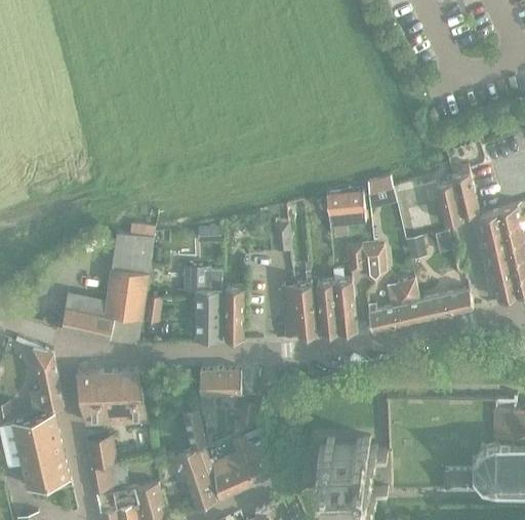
[(461,175),(451,177),(460,216),(461,216),(478,212),(468,167),(460,169),(461,175)]
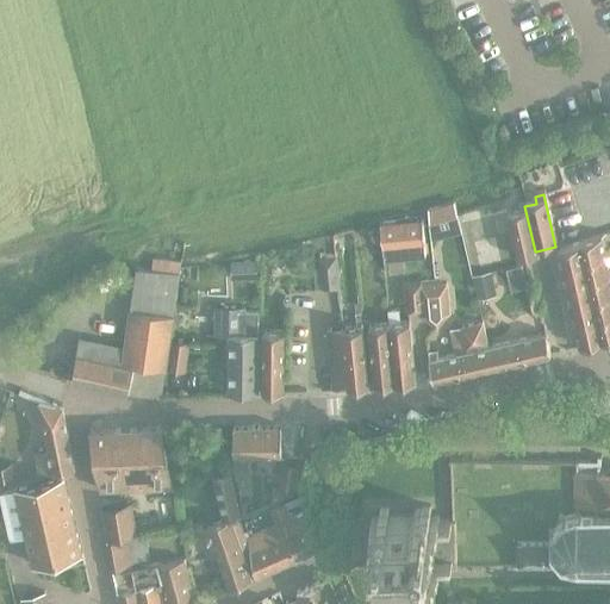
[(535,251),(524,206),(517,209),(518,215),(506,218),(517,262),(537,259),(536,251),(535,251)]
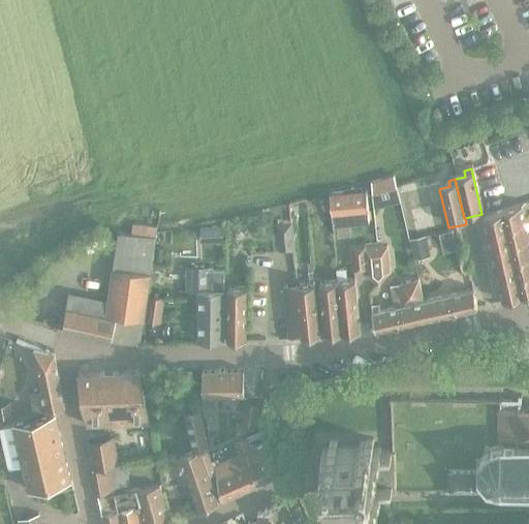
[(366,194),(330,196),(332,218),(367,215),(366,194)]
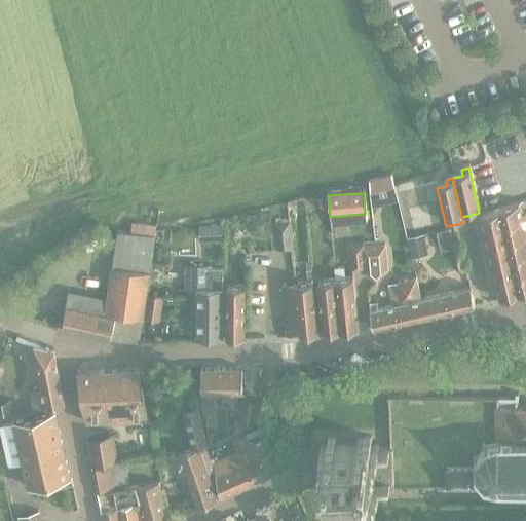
[(480,219),(483,236),(522,224),(525,222),(525,217),(525,215),(521,217),(518,207),(480,219)]
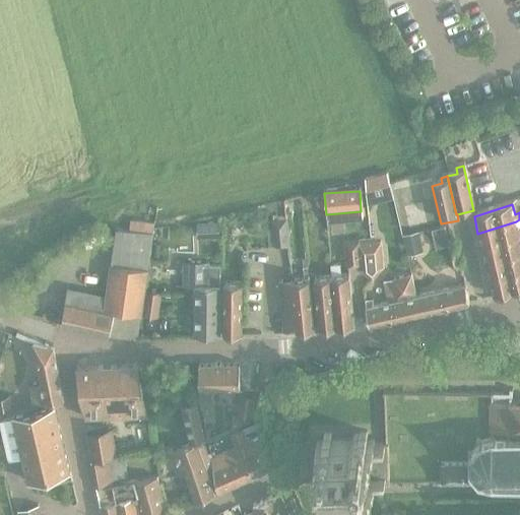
[(477,234),(481,250),(519,238),(519,230),(518,231),(516,221),(477,234)]
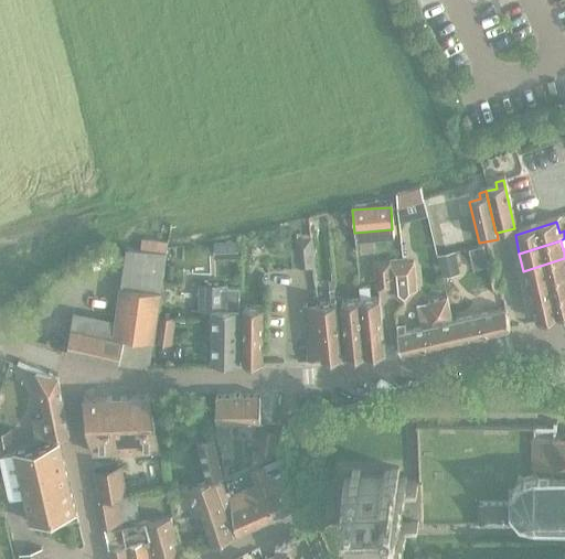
[(295,244),(297,272),(315,271),(312,243),(295,244)]
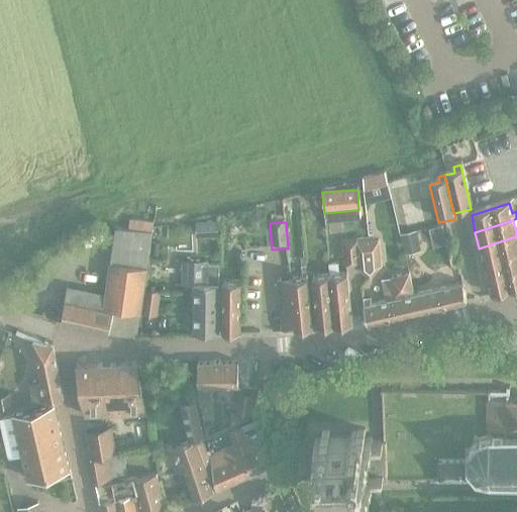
[(104,298),(101,312),(137,318),(150,236),(151,227),(128,223),(127,232),(121,232),(114,230),(114,232),(104,298)]
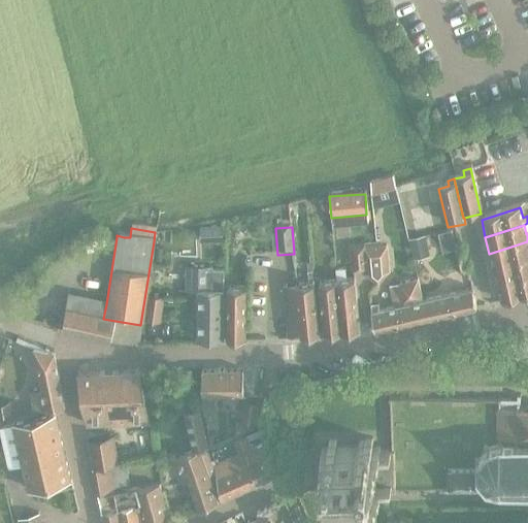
[(199,244),(223,244),(223,229),(200,229),(199,244)]
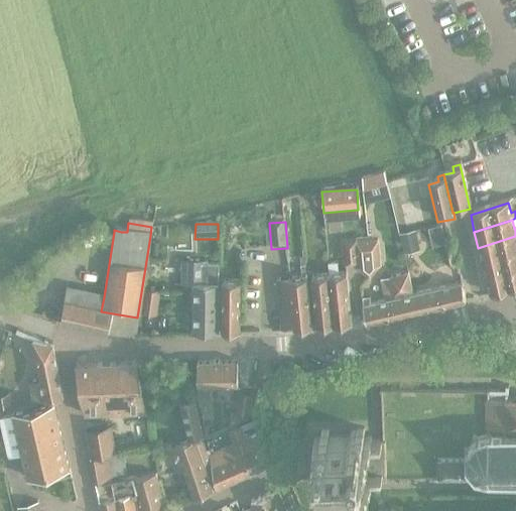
[(399,237),(404,257),(419,254),(415,234),(399,237)]
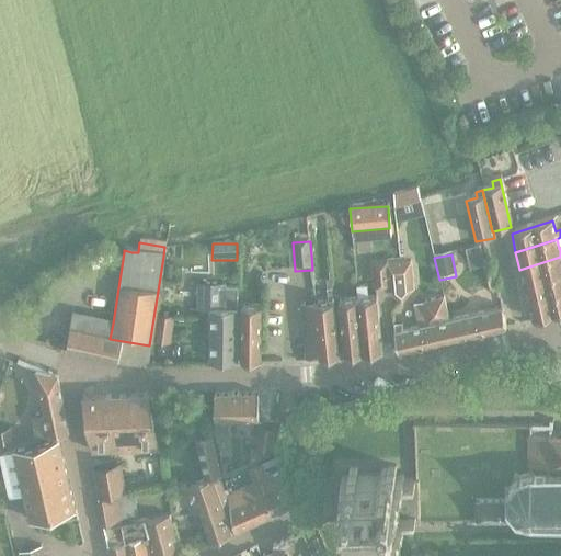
[(524,288),(560,275),(560,258),(560,257),(519,270),(524,288)]
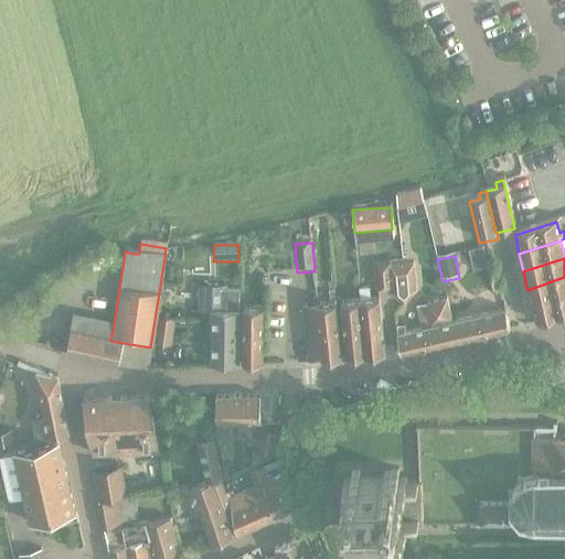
[(372,267),(376,294),(390,293),(390,297),(402,307),(403,308),(414,294),(412,267),(388,269),(387,265),(372,267)]
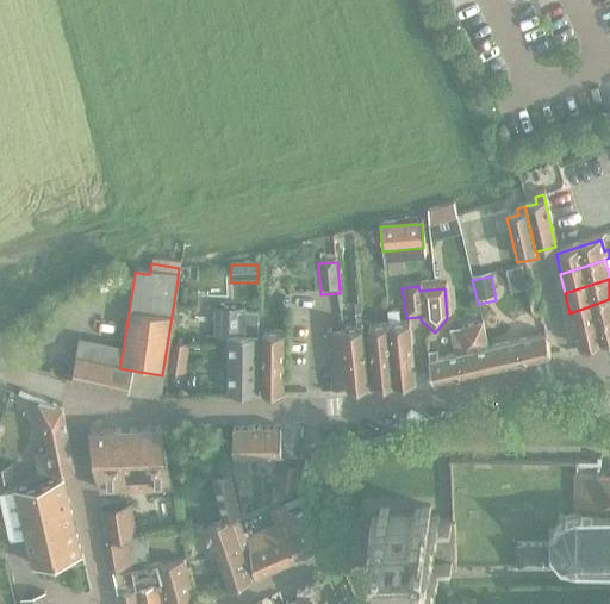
[(609,299),(570,313),(573,332),(609,319),(609,299)]
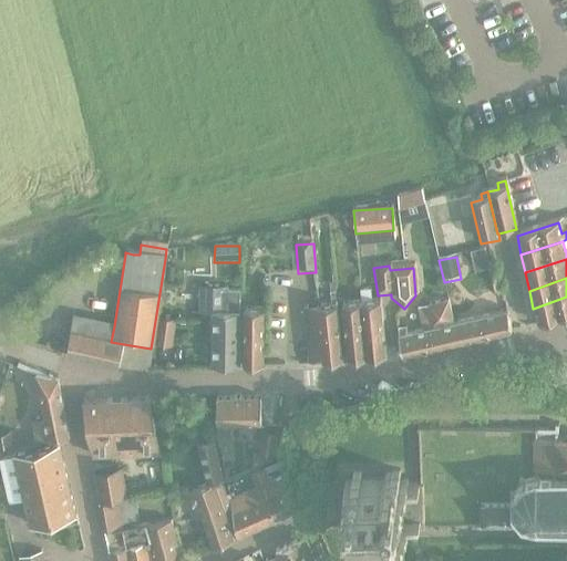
[(210,331),(210,367),(236,369),(238,297),(227,297),(227,289),(198,288),(198,315),(212,317),(210,331)]
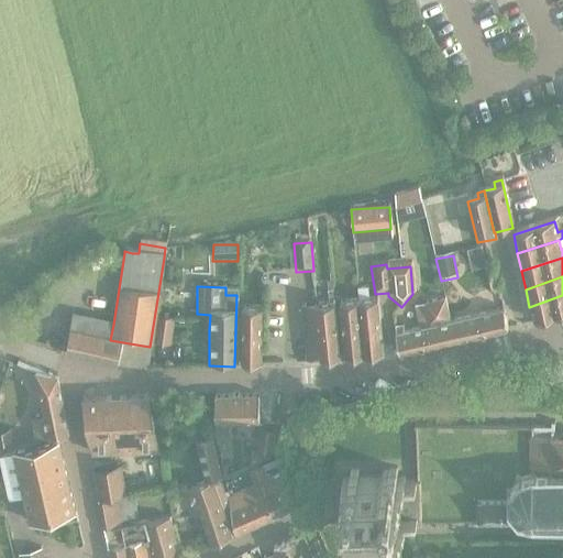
[(366,288),(356,290),(357,298),(367,297),(366,288)]
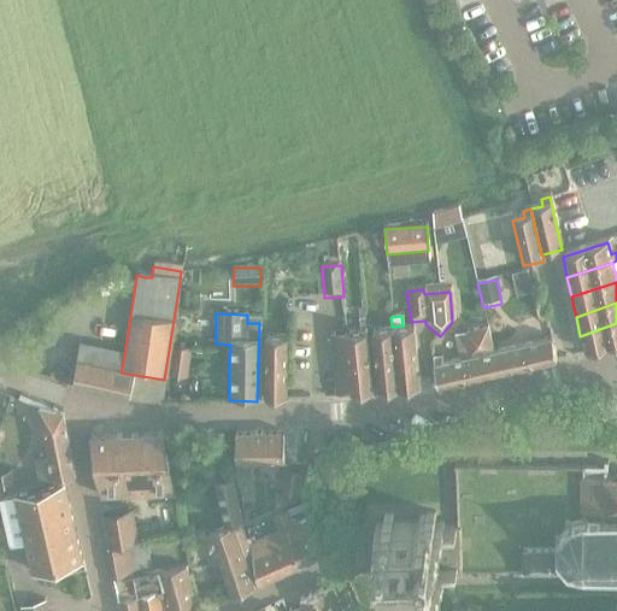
[(616,323),(580,336),(585,356),(616,344),(616,323)]
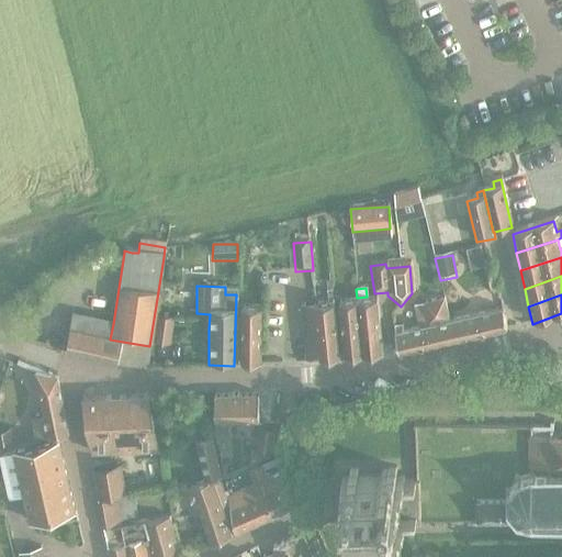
[(358,303),(356,303),(356,304),(357,304),(361,359),(381,357),(375,301),(364,302),(364,299),(358,300),(358,303)]
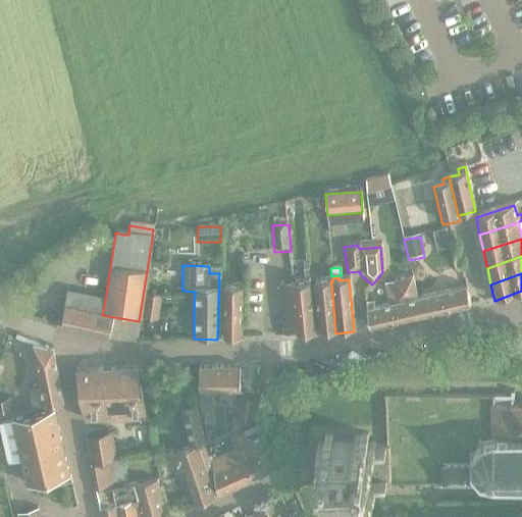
[(410,278),(393,282),(396,300),(413,296),(410,278)]
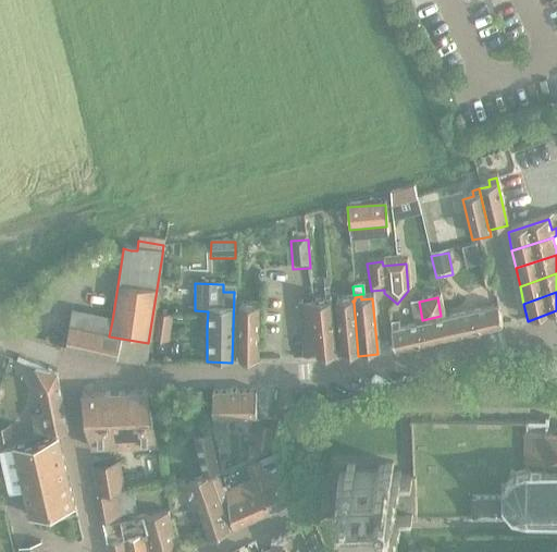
[(297,307),(301,362),(334,358),(330,304),(327,304),(327,299),(320,301),(320,305),(297,307)]
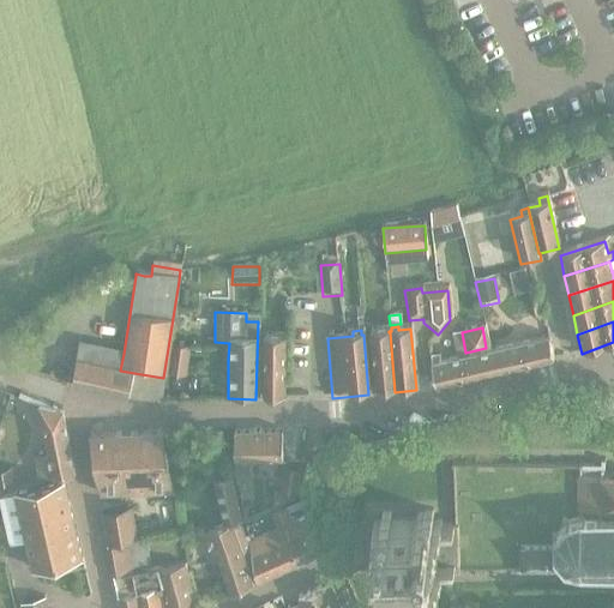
[(389,332),(389,331),(368,332),(375,395),(395,392),(390,332),(389,332)]
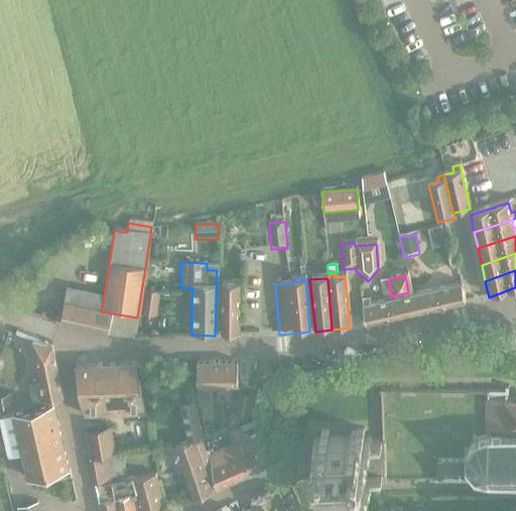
[(220,336),(237,336),(238,284),(220,284),(220,336)]
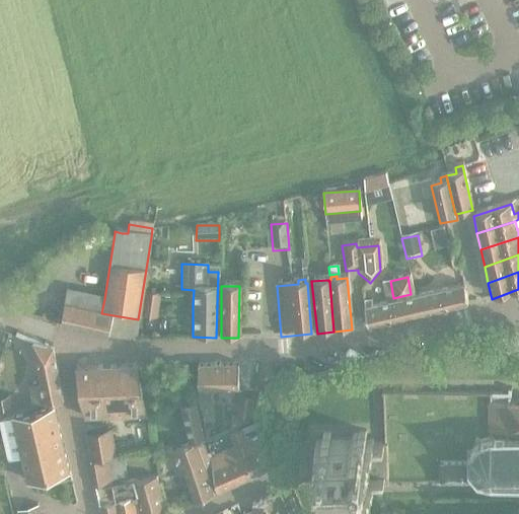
[(462,288),(413,300),(417,316),(466,306),(462,288)]
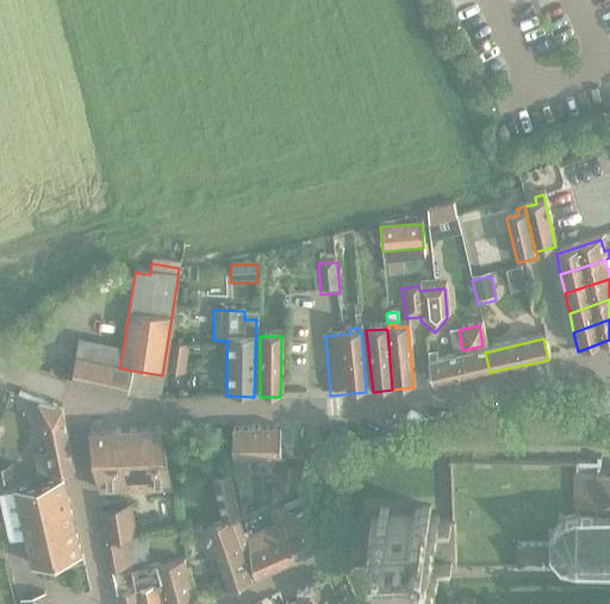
[(168,373),(185,375),(190,346),(172,343),(168,373)]
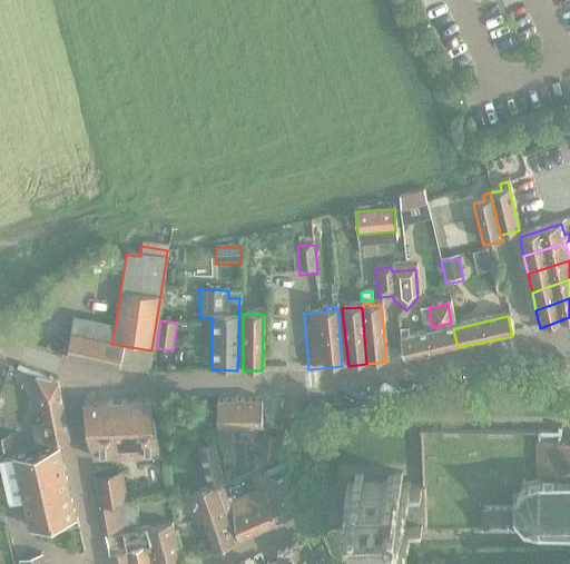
[(70,323),(68,336),(111,344),(115,328),(70,323)]
